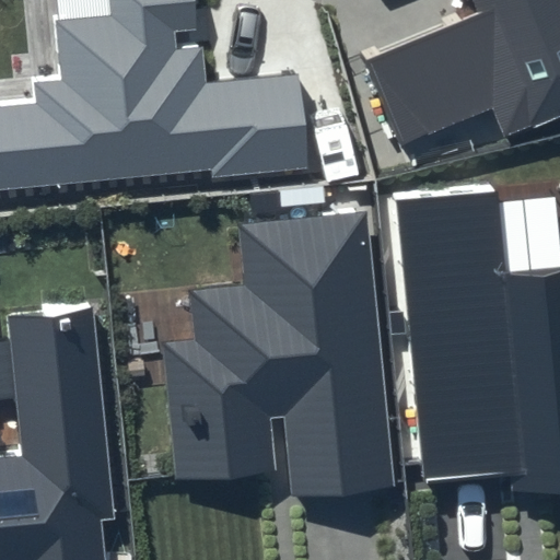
[(36,106),(0,108),(0,188),(210,171),(211,176),(304,167),(295,76),(209,83),(206,45),(177,47),(176,31),(197,28),(194,0),(112,0),(114,18),(58,23),(62,80),(34,83),(36,106)]
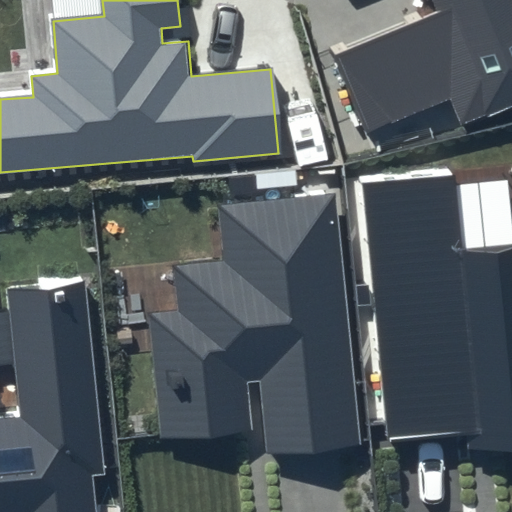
[(511,0),(432,0),(437,9),(334,52),(368,132),(451,98),(462,124),(511,102),(511,0)]
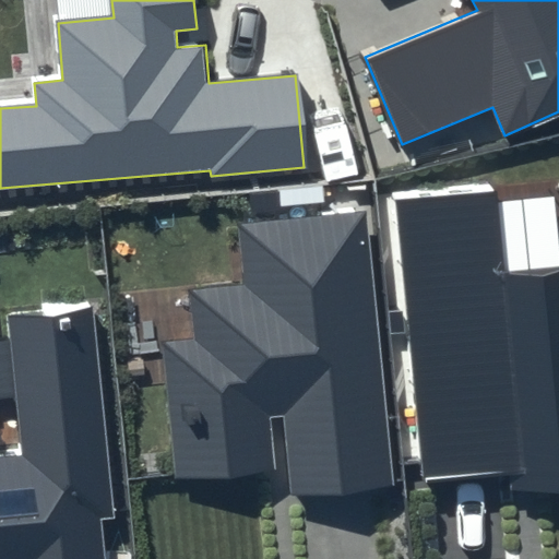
[(494,187),(393,198),(423,479),(511,470),(513,491),(558,487),(558,264),(502,271),(494,187)]
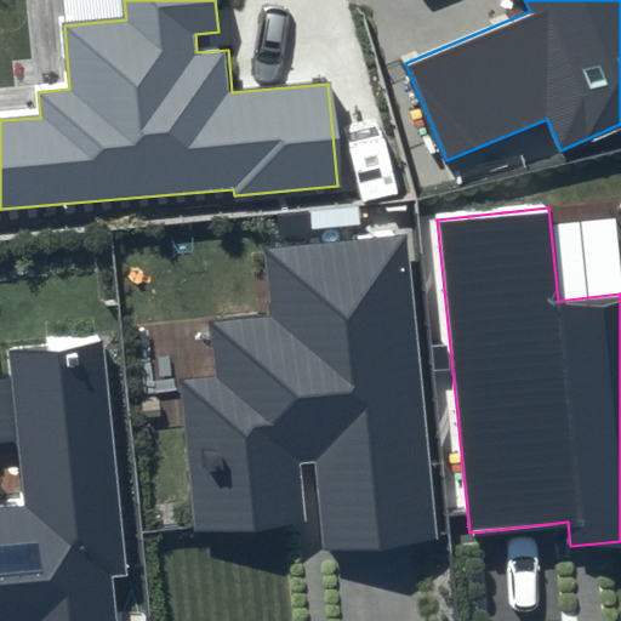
[(408,235),(265,250),(271,313),(209,319),(215,372),(178,376),(195,531),(303,519),(297,462),(314,461),(324,548),(439,536),(408,235)]
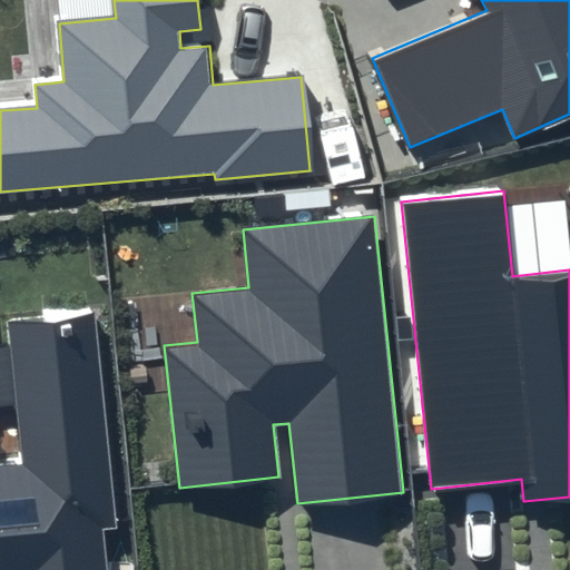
[(95,311),(6,321),(21,463),(0,464),(0,569),(105,569),(101,531),(117,529),(95,311)]
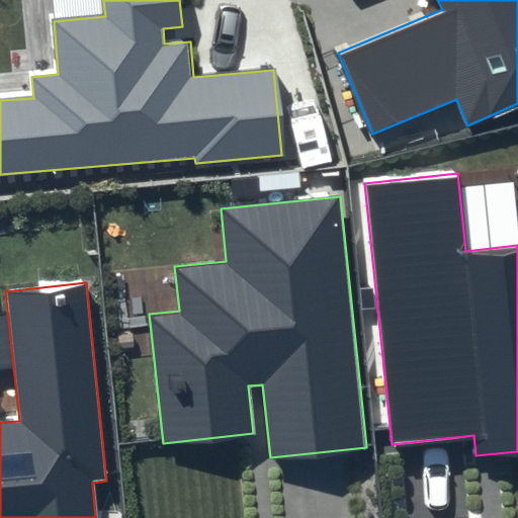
All buildings are outlined.
